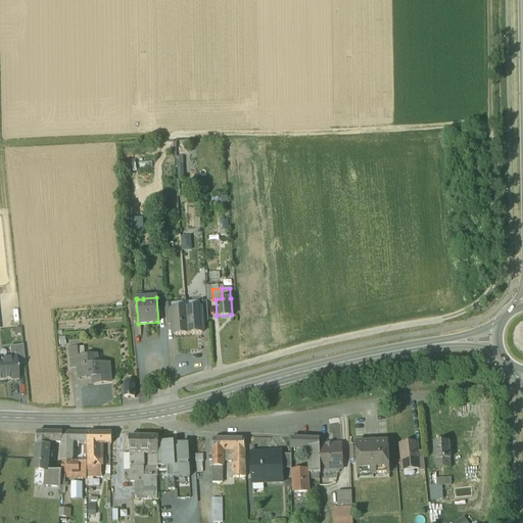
[(206,301),(199,302),(199,308),(200,308),(201,321),(207,320),(206,301)]
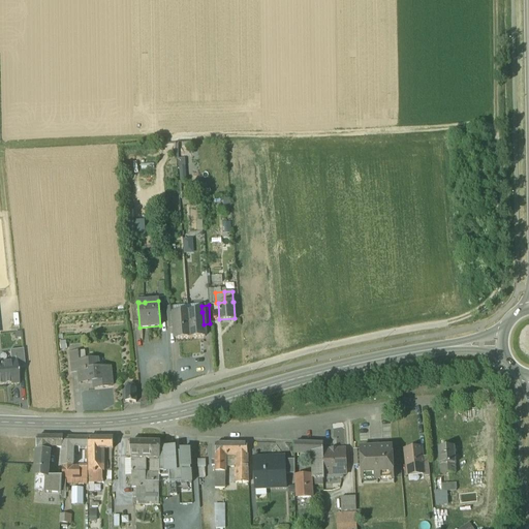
[(201,312),(188,313),(189,337),(205,336),(204,324),(203,312),(201,312)]
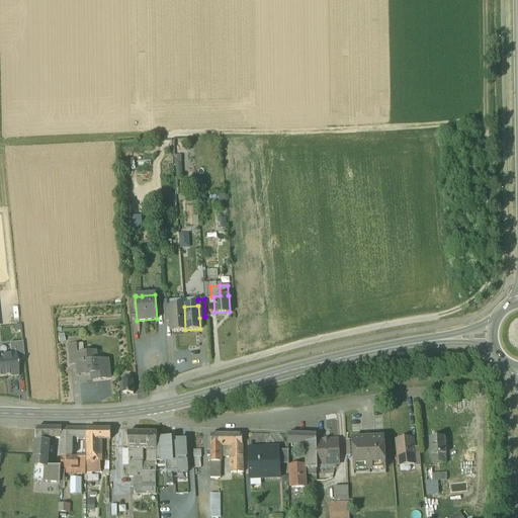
[(170,308),(169,308),(170,320),(171,331),(185,330),(184,307),(170,308)]
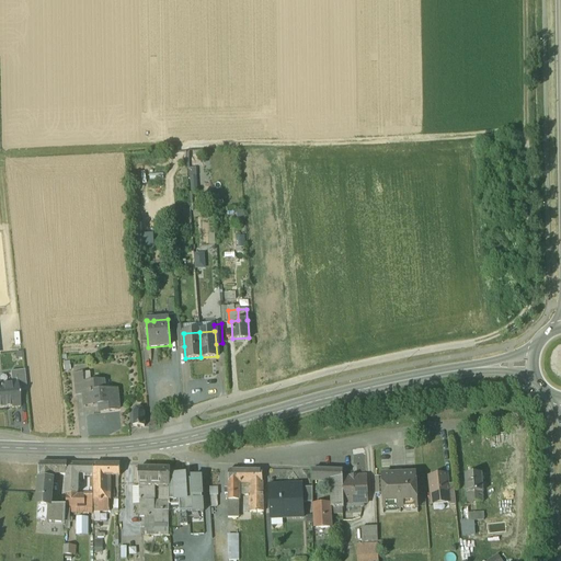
[(25,369),(11,370),(12,381),(18,381),(19,389),(26,389),(25,369)]
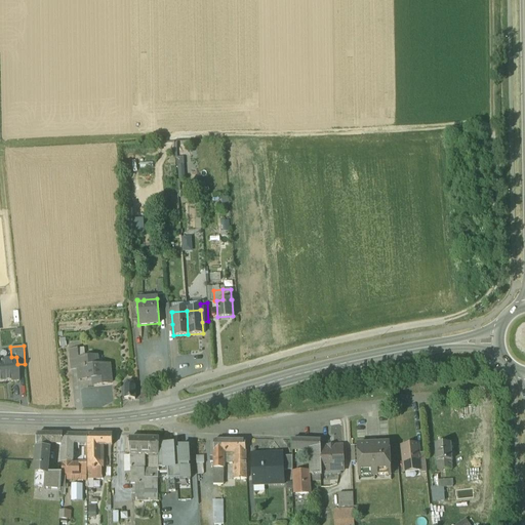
[(76,349),(69,349),(71,368),(78,367),(77,359),(76,349)]
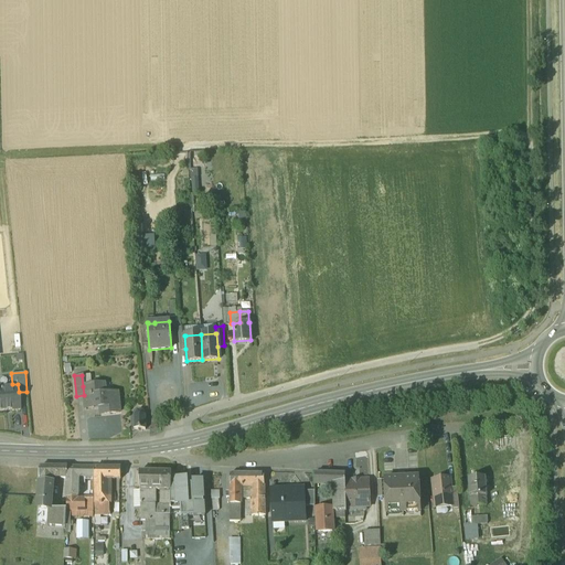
[(11,411),(21,409),(19,392),(18,384),(12,384),(0,385),(0,388),(0,387),(0,409),(11,409),(11,411)]
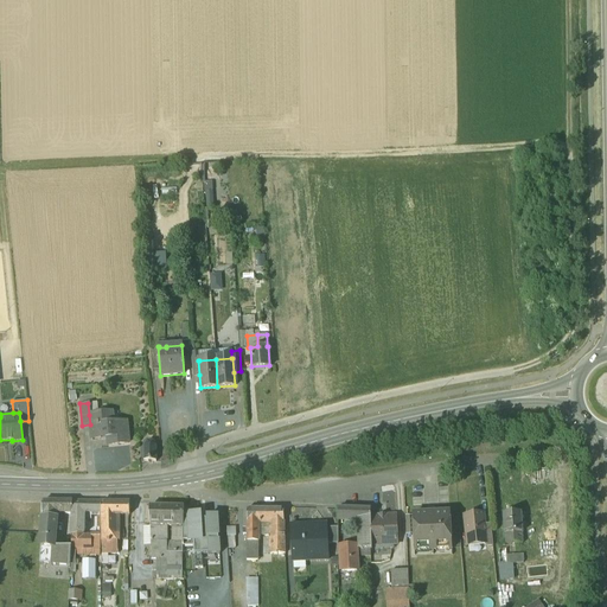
[(126,421),(112,423),(110,413),(89,415),(90,425),(91,439),(107,438),(108,445),(128,442),(126,421)]
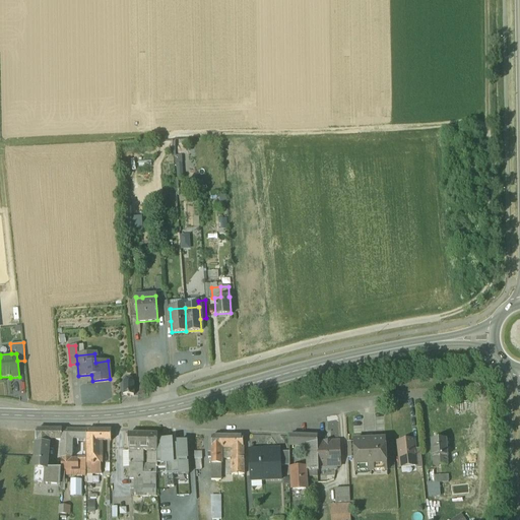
[(131,378),(126,378),(123,382),(123,394),(133,395),(134,382),(131,378)]
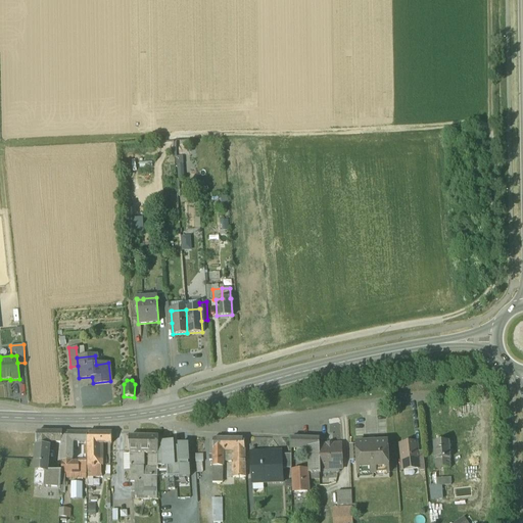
[(61,432),(37,432),(36,441),(36,445),(36,446),(48,446),(49,442),(61,442),(61,432)]
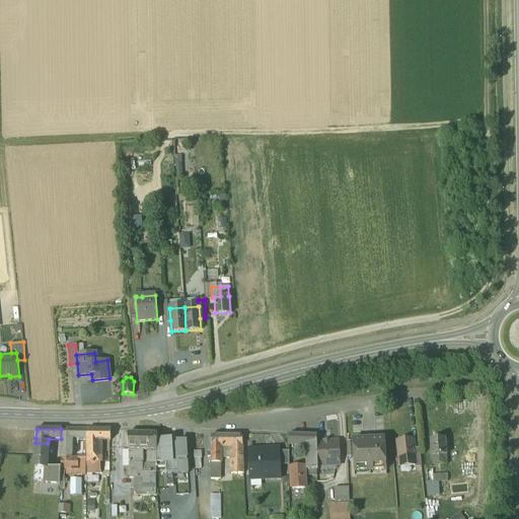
[(85,430),(61,429),(61,439),(61,440),(61,460),(71,461),(71,458),(71,443),(71,439),(77,439),(85,439),(85,430)]
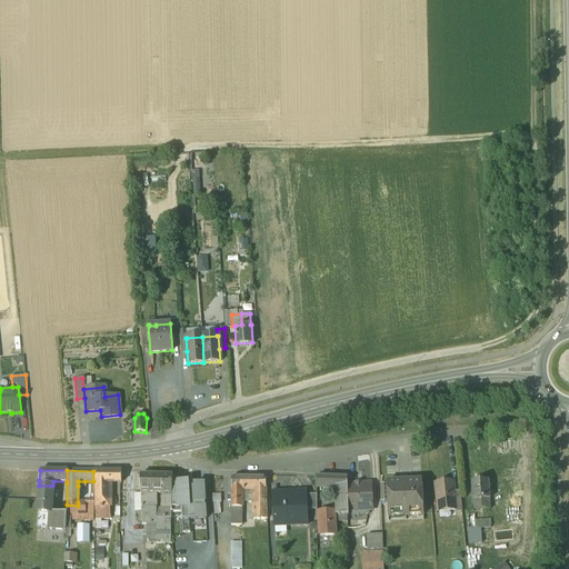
[(121,471),(93,471),(93,481),(93,482),(95,482),(96,507),(108,507),(109,507),(109,482),(121,482),(121,471)]
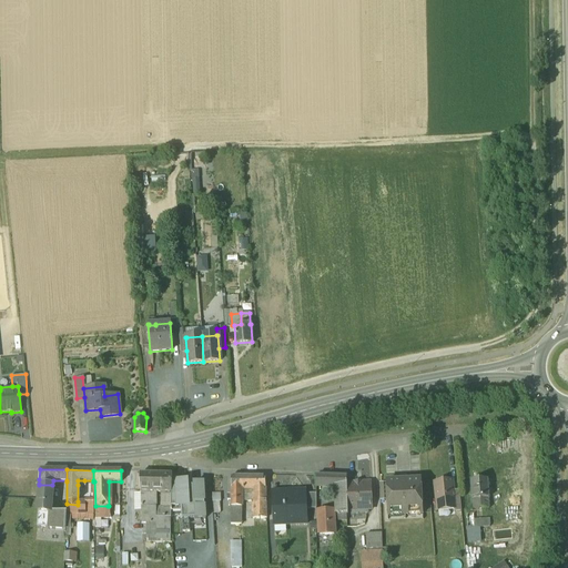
[(171,475),(148,474),(148,492),(171,493),(171,475)]
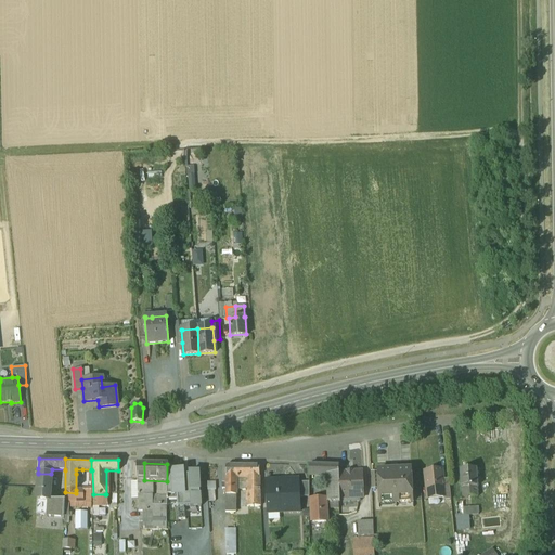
[(338,464),(308,463),(308,473),(327,474),(328,500),(338,500),(339,500),(339,495),(338,475),(338,469),(338,464)]
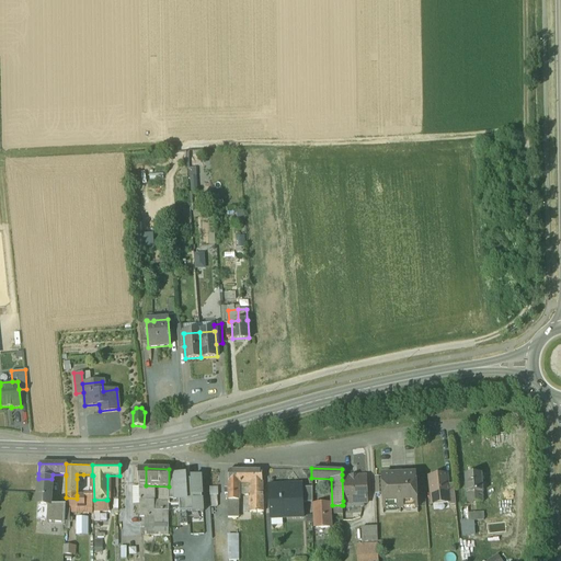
[(261,469),(228,469),(228,488),(225,488),(225,492),(228,492),(227,516),(238,516),(238,480),(242,480),(242,484),(250,484),(250,496),(262,496),(261,480),(262,481),(261,469)]
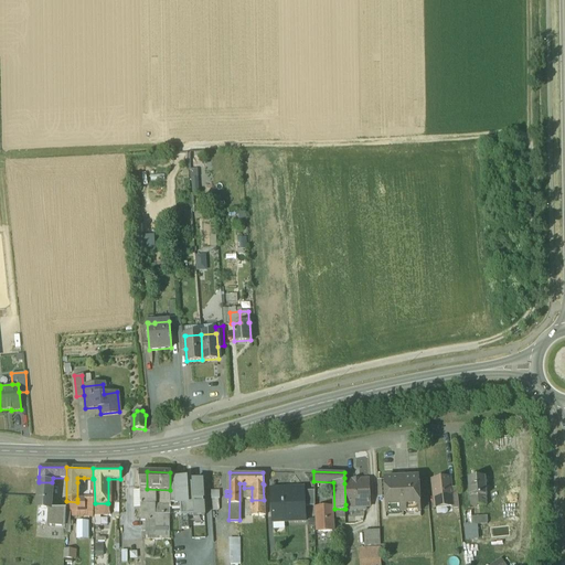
[(483,475),(468,475),(468,493),(469,493),(469,503),(486,502),(484,492),(483,475)]
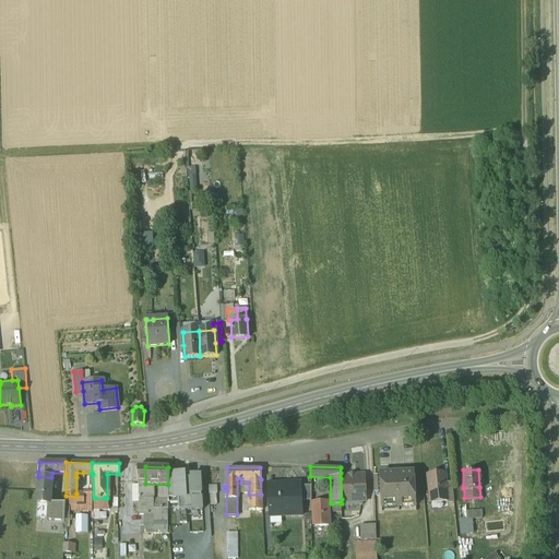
[(414,471),(379,472),(380,504),(415,502),(414,471)]
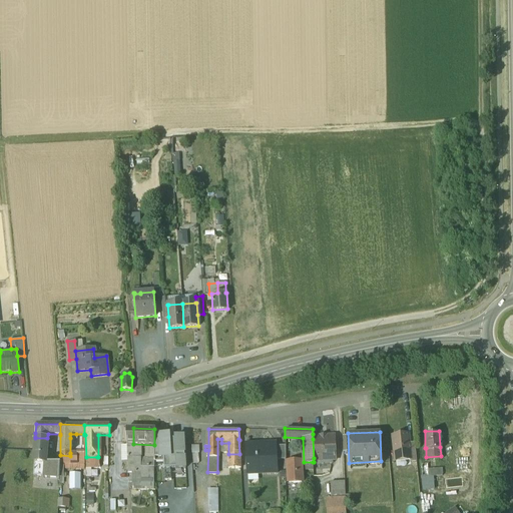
[(407,432),(392,434),(395,457),(409,456),(408,441),(407,432)]
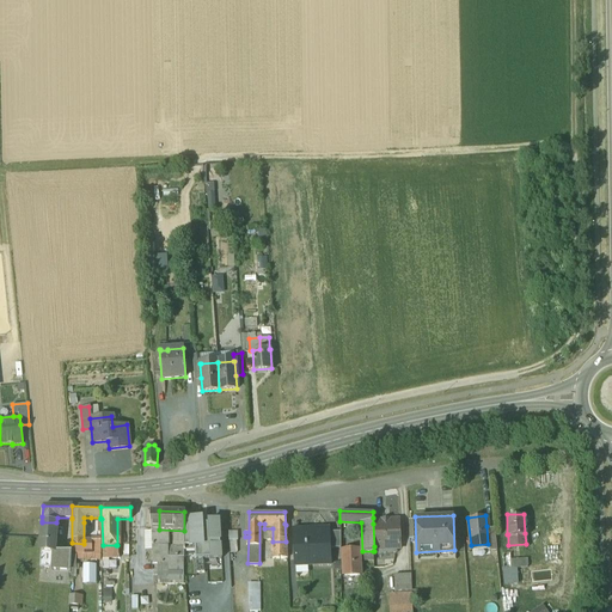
[(221,557),(220,519),(207,520),(208,522),(203,522),(203,516),(188,516),(187,546),(195,546),(196,558),(221,557)]
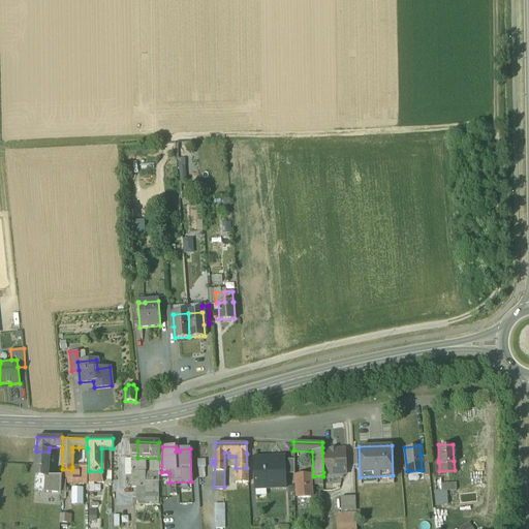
[(344,446),(322,447),(322,453),(323,472),(345,471),(345,463),(346,461),(346,458),(344,456),(344,446)]
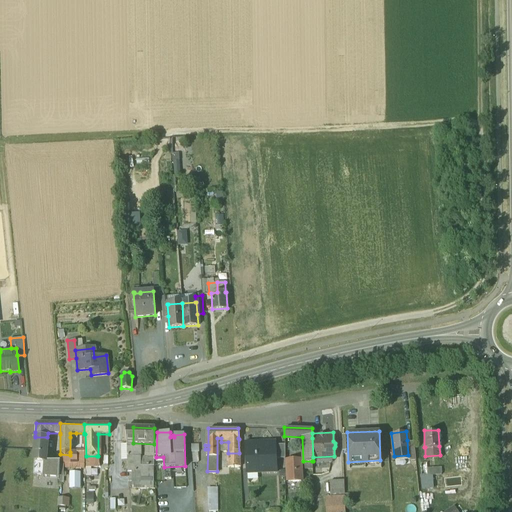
[(47,437),(35,437),(33,474),(59,476),(60,461),(45,461),(48,437),(47,437)]
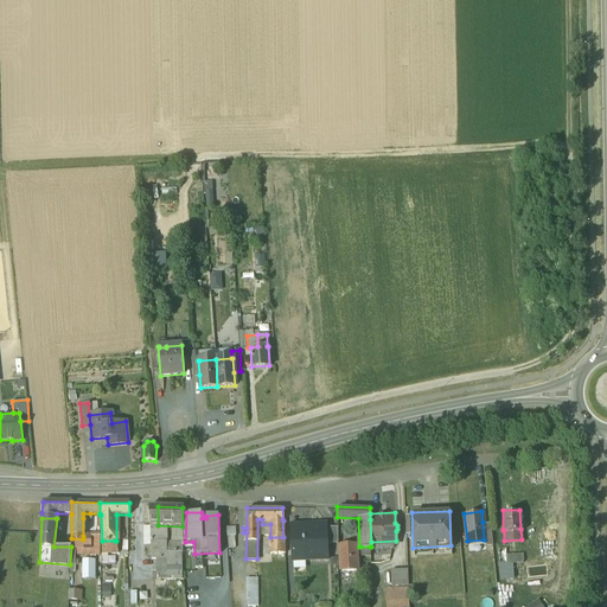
[(483,522),(484,540),(485,543),(492,543),(490,521),(483,522)]
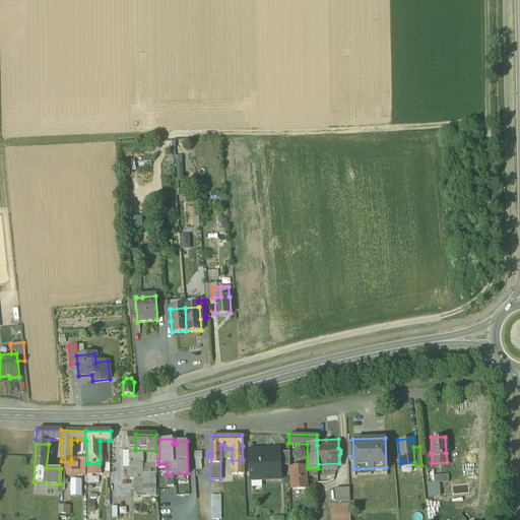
[(260,448),(249,449),(250,479),(280,477),(279,464),(279,460),(277,460),(277,450),(260,451),(260,448)]
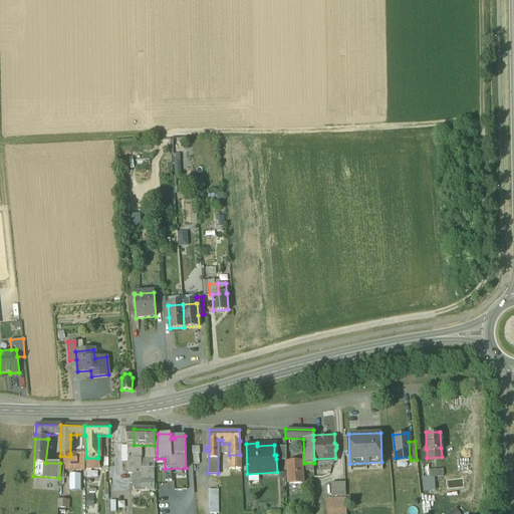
[(286,444),(274,445),(274,455),(276,455),(276,459),(286,458),(286,444)]
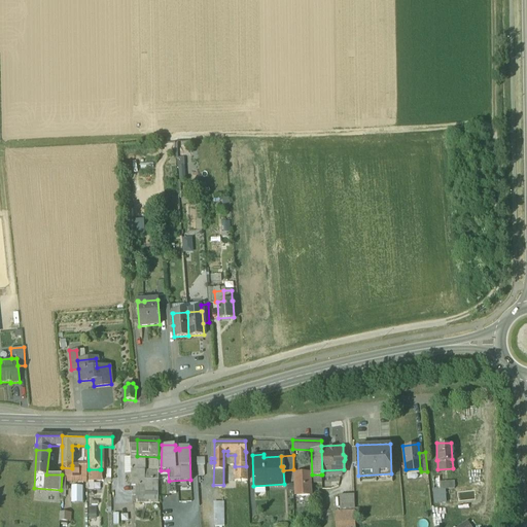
[(72,468),(62,467),(62,475),(86,476),(86,464),(72,465),(72,468)]
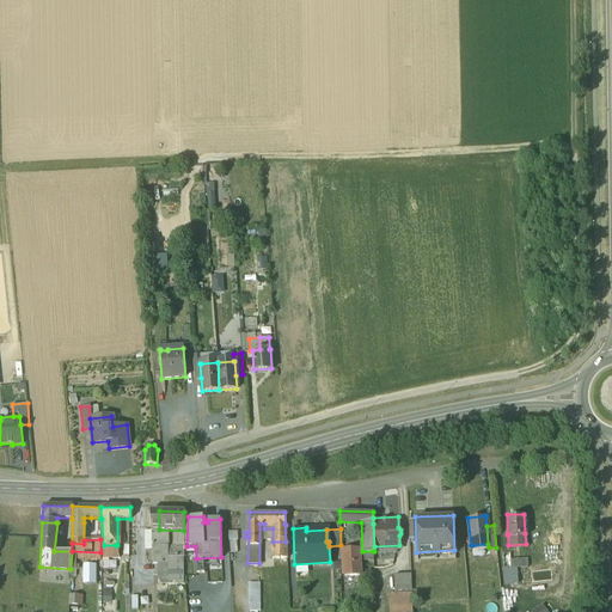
[(286,542),(273,542),(274,543),(274,548),(274,556),(287,556),(286,542)]
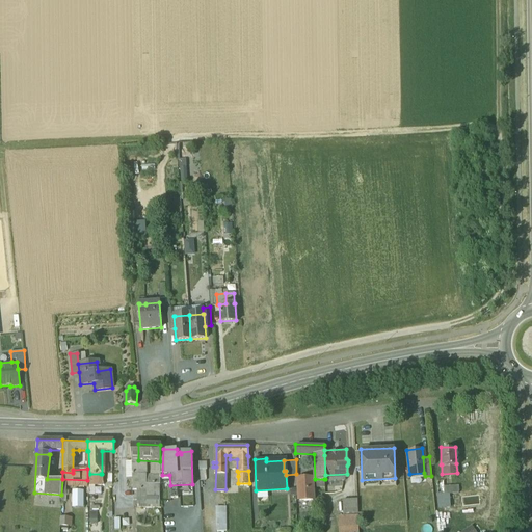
[(101,474),(89,474),(89,493),(95,493),(95,484),(101,483),(101,474)]
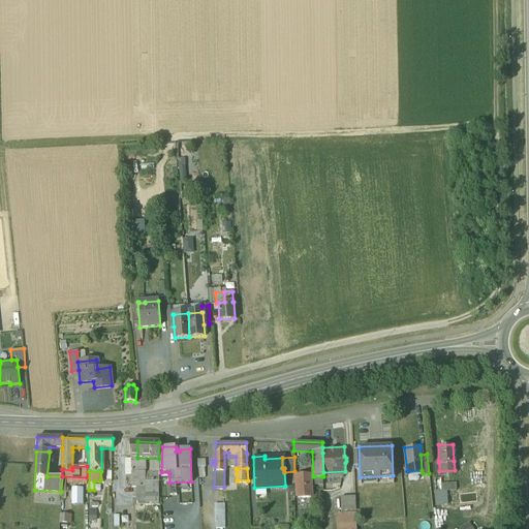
[(151,471),(132,471),(132,486),(151,487),(151,481),(151,480),(151,471)]
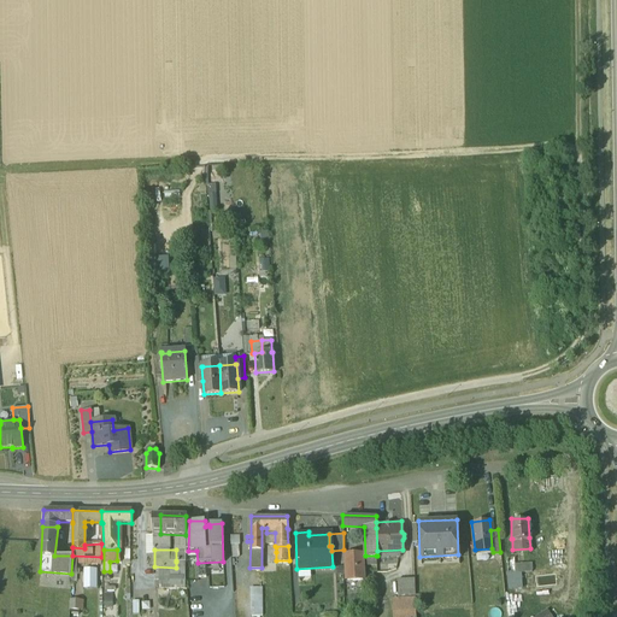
[(276,560),(276,552),(272,552),(265,552),(265,568),(275,568),(275,560),(276,560)]
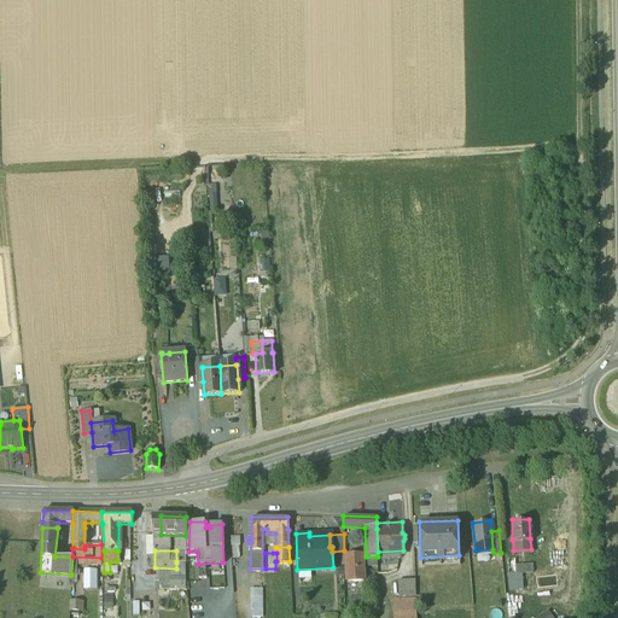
[(362,554),(345,554),(347,579),(363,578),(362,554)]
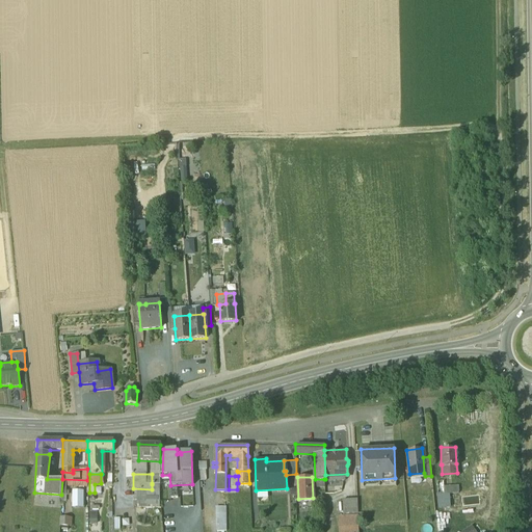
[(357,497),(343,498),(343,510),(357,509),(357,497)]
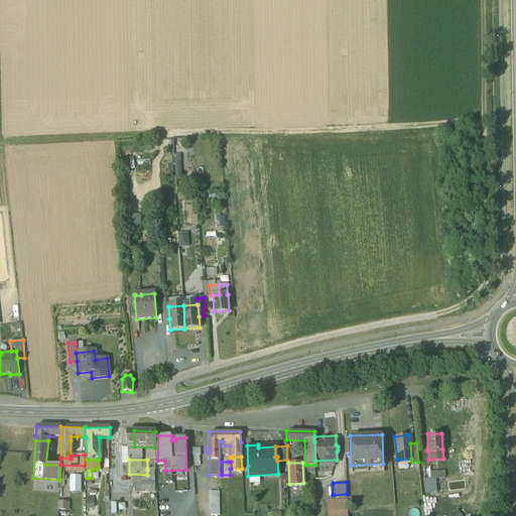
[(95,498),(87,498),(87,510),(95,510),(95,498)]
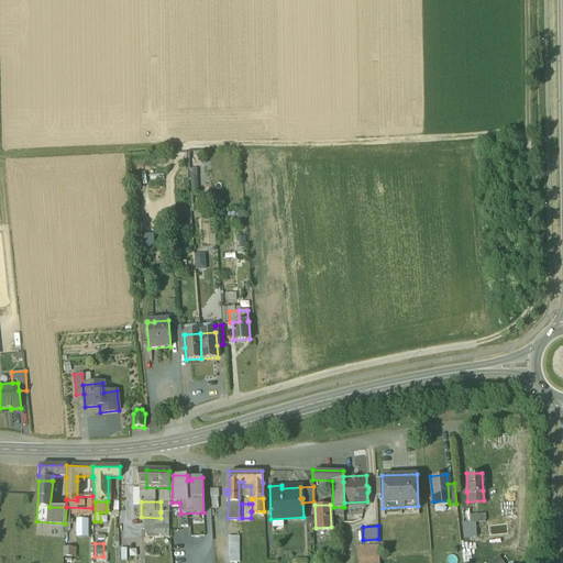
[(379,562),(378,544),(361,544),(361,562),(379,562)]
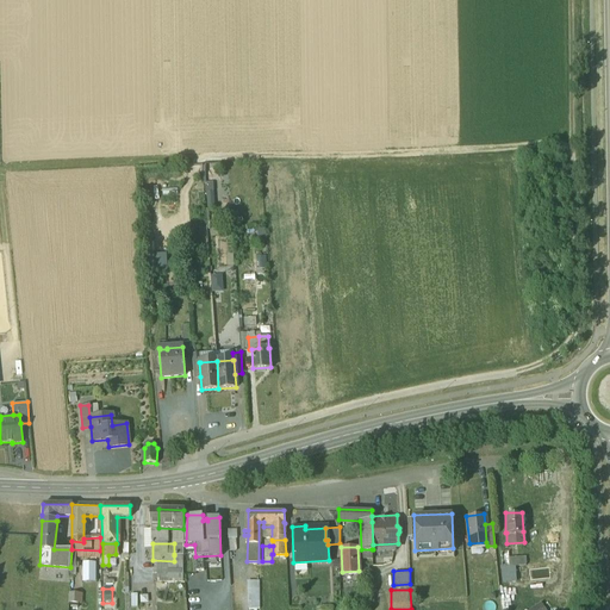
[(548,609),(541,599),(529,609),(548,609)]
